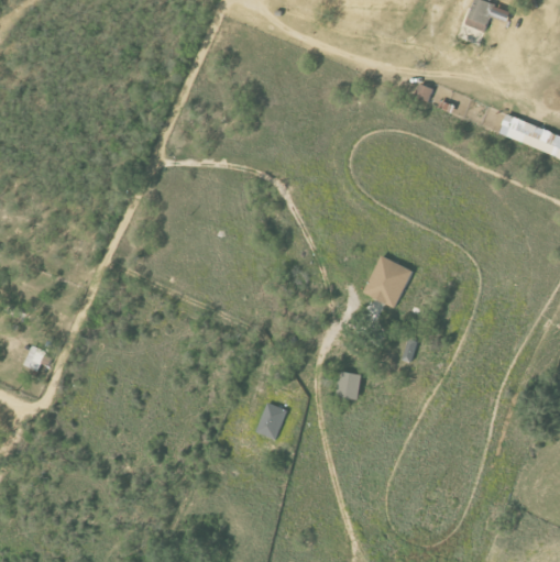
[(492,1),(485,0),(470,0),(465,25),(485,30),(492,1)]
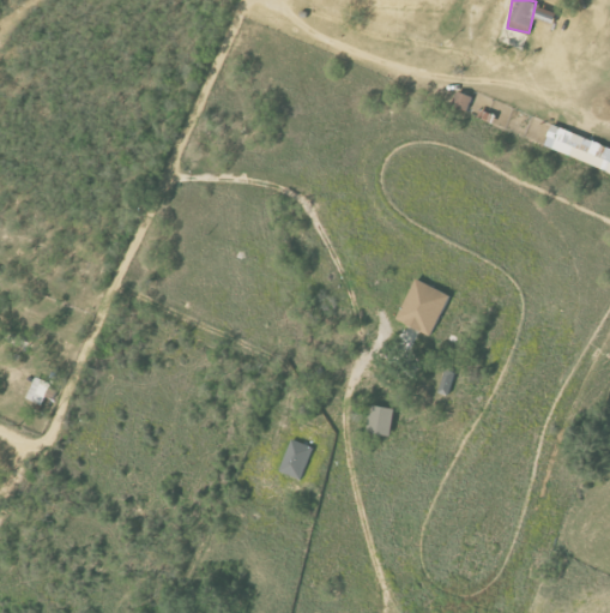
[(533,17),(551,23),(555,13),(537,6),(533,17)]
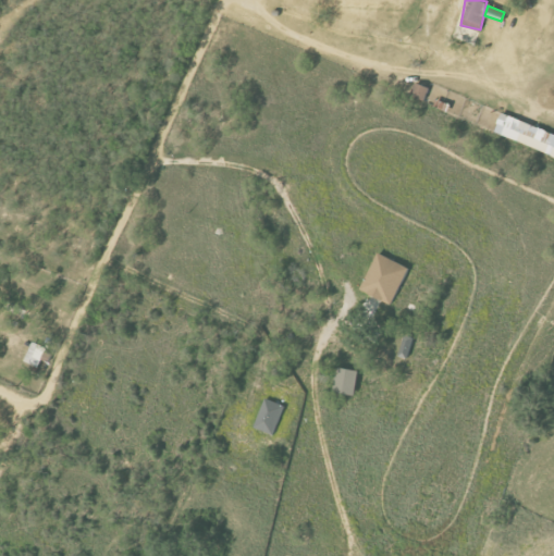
[(409,95),(422,99),(427,86),(414,83),(409,95)]
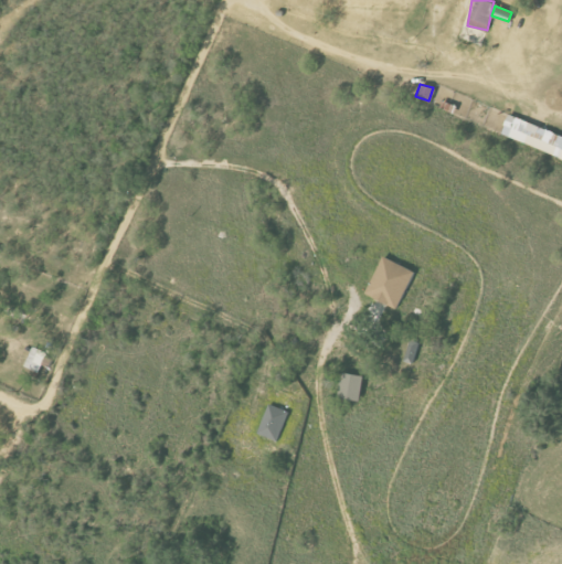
[(499,135),(561,158),(561,135),(507,115),(499,135)]
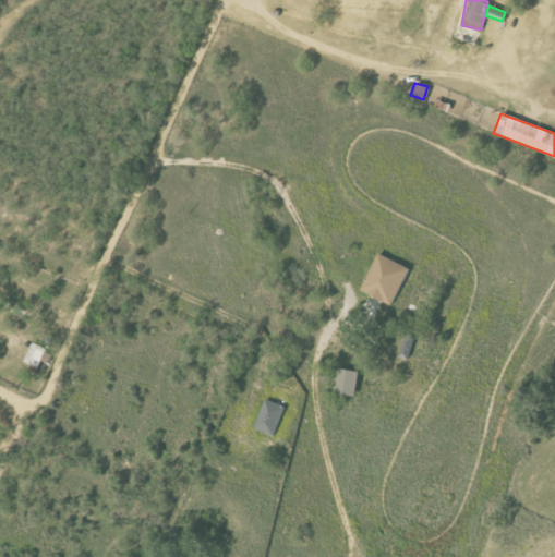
[(390,304),(408,267),(376,252),(359,289),(390,304)]
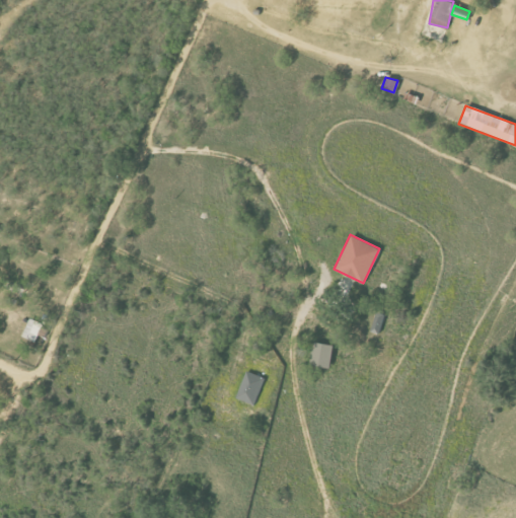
[(309,365),(329,367),(332,344),(311,342),(309,365)]
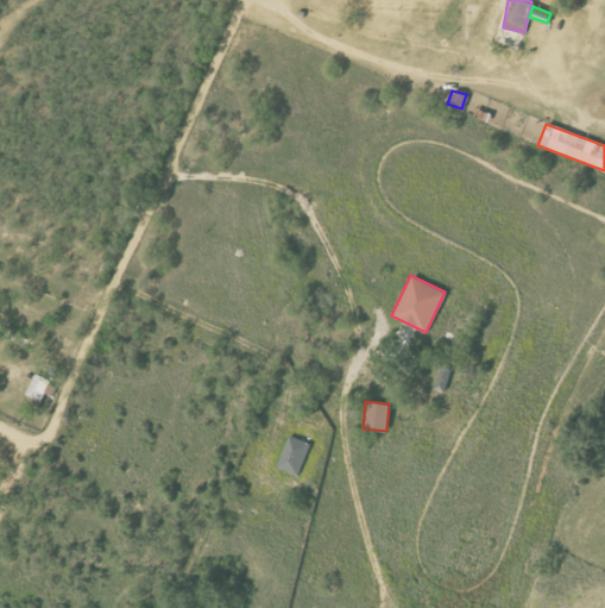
[(309,443),(288,434),(275,467),(296,475),(309,443)]
